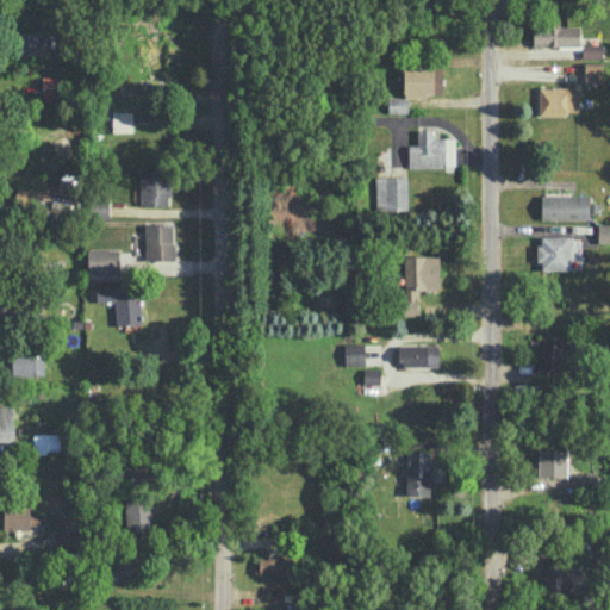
[(579,45),(579,26),(533,25),(533,45),(579,45)]
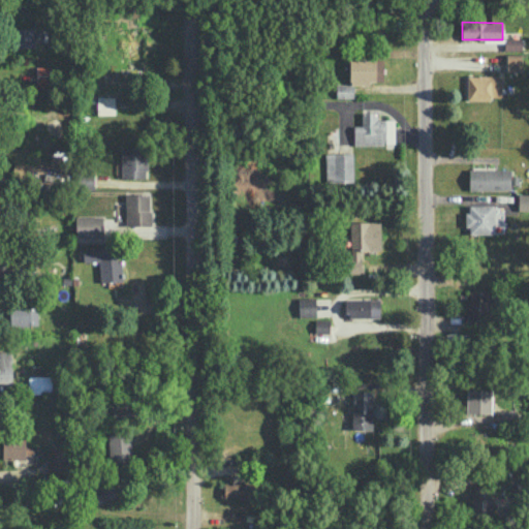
[(17,48),(36,47),(35,41),(43,41),(43,27),(16,28),(17,48)]
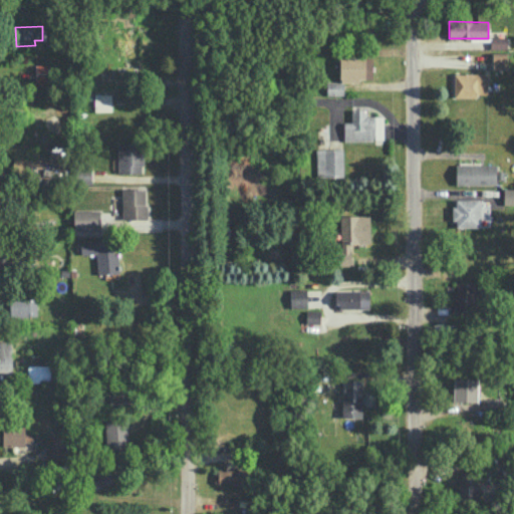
[(507,36),(490,36),(490,48),(506,48),(507,36)]
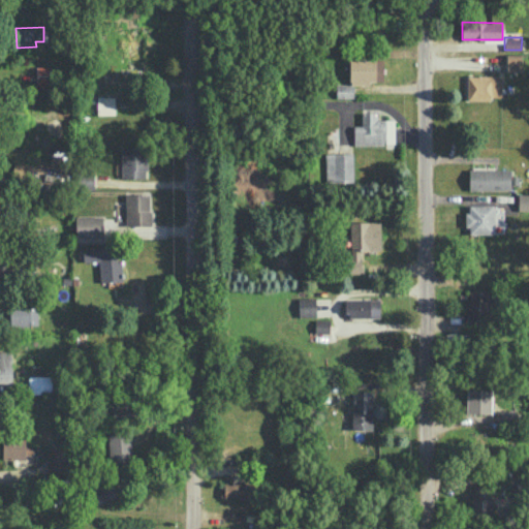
[(507,71),(521,70),(521,54),(506,55),(507,71)]
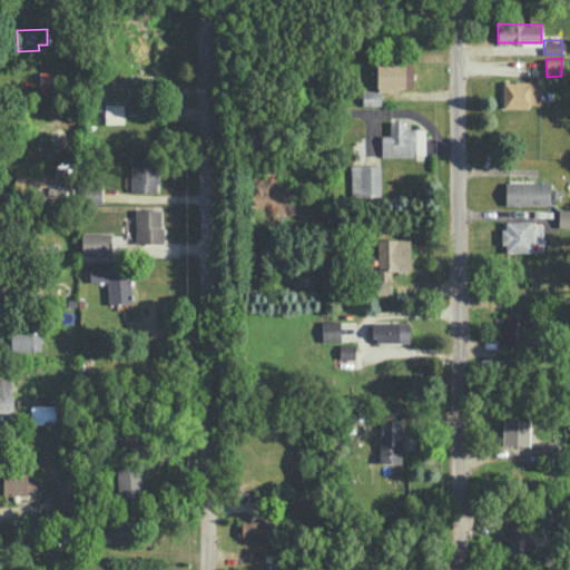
[(380,105),(380,89),(413,88),(412,64),(376,65),(376,89),(362,90),(362,105),(380,105)]
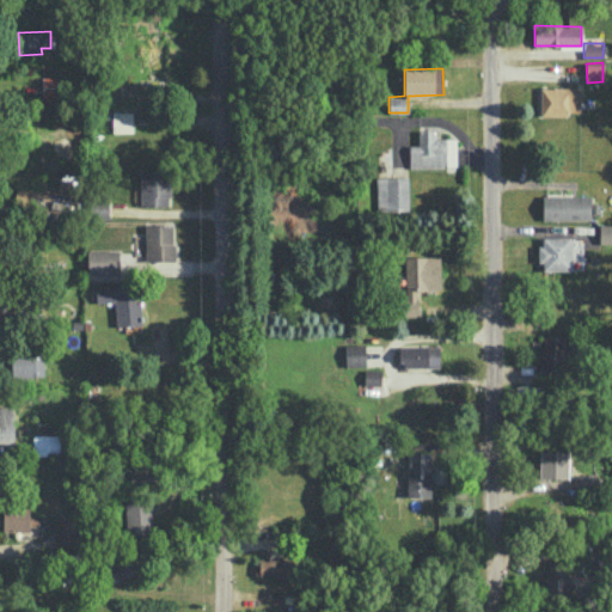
[(42,97),(63,97),(63,75),(42,75),(42,97)]
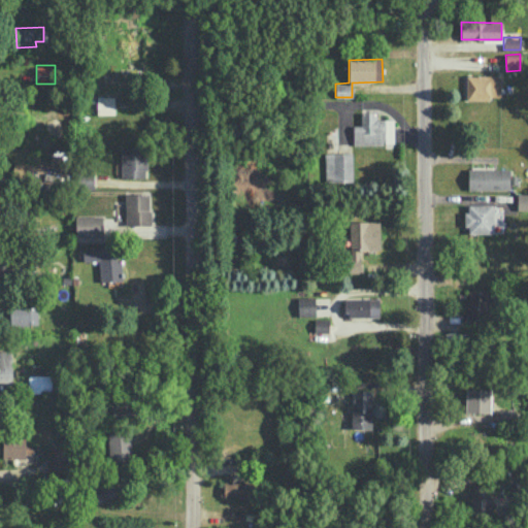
[(465,75),(465,98),(501,98),(500,74),(465,75)]
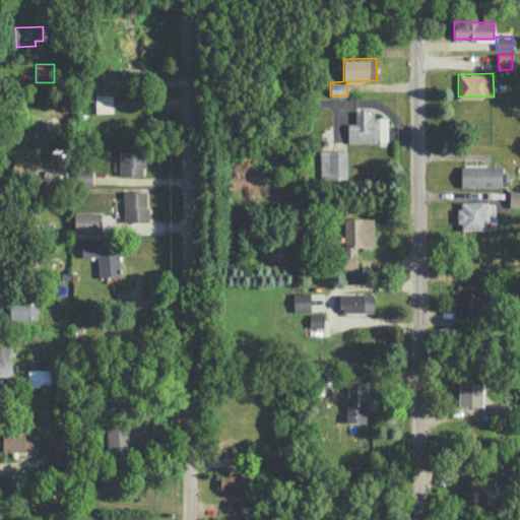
[(94,113),(113,113),(113,94),(94,94),(94,113)]
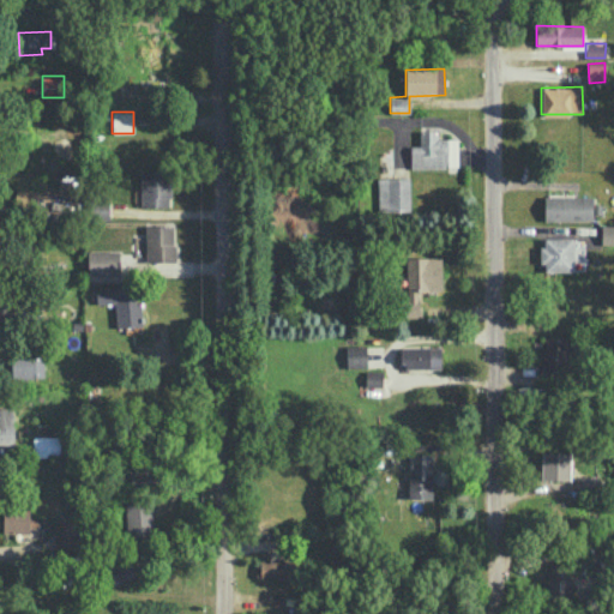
[(419,145),(410,145),(410,167),(457,168),(458,139),(438,138),(438,131),(419,131),(419,145)]
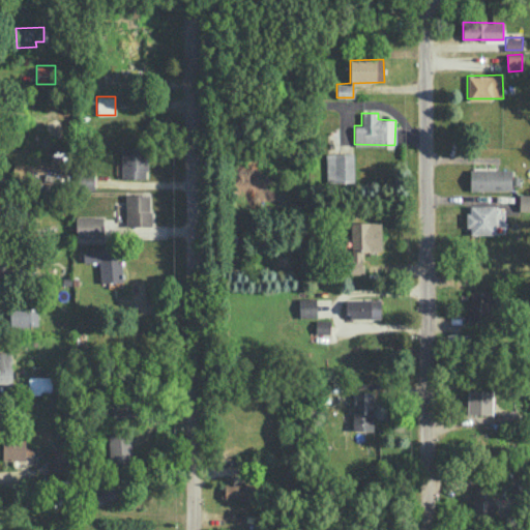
[(121,178),(147,178),(146,146),(121,146),(121,178)]
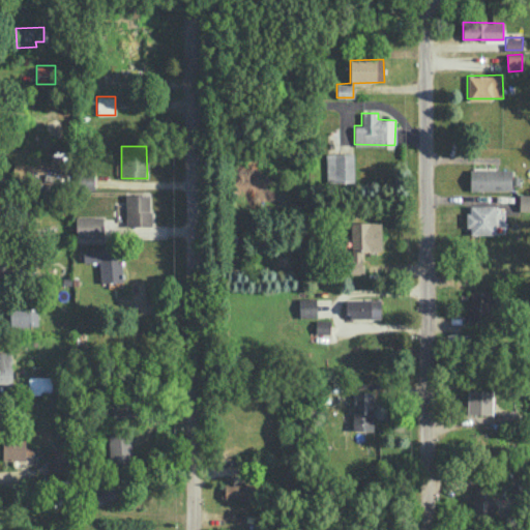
[(326,153),(326,182),(354,182),(354,152),(326,153)]
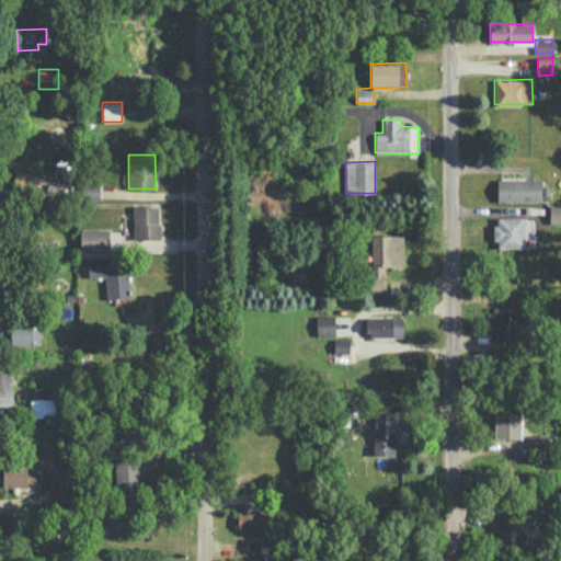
[(31,194),(34,174),(15,171),(13,191),(31,194)]
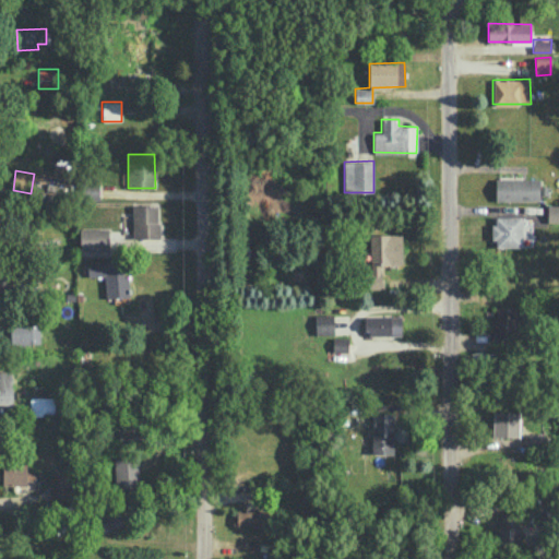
[(496,201),(539,200),(538,177),(495,178),(496,201)]
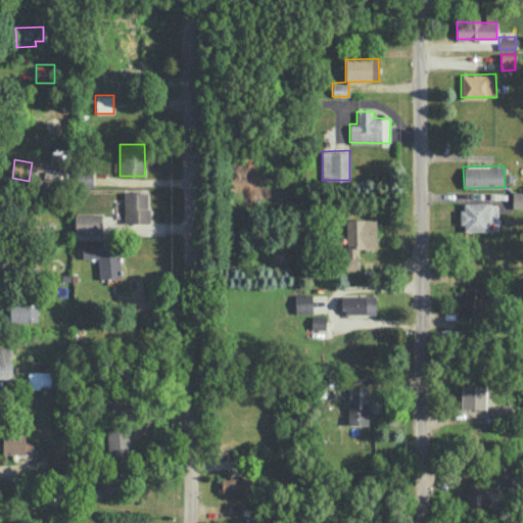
[(93,186),(92,171),(78,171),(79,186),(93,186)]
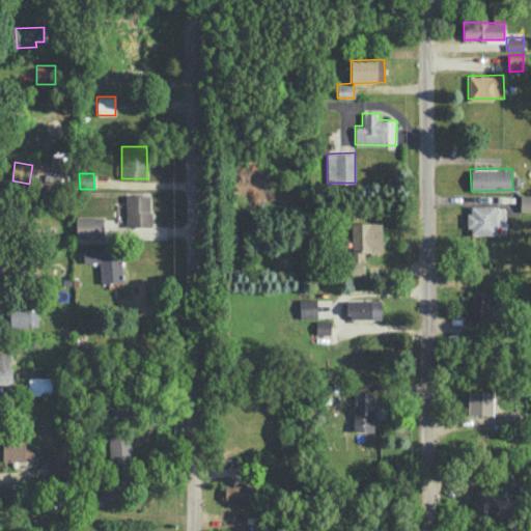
[(150,225),(150,194),(126,194),(127,226),(150,225)]
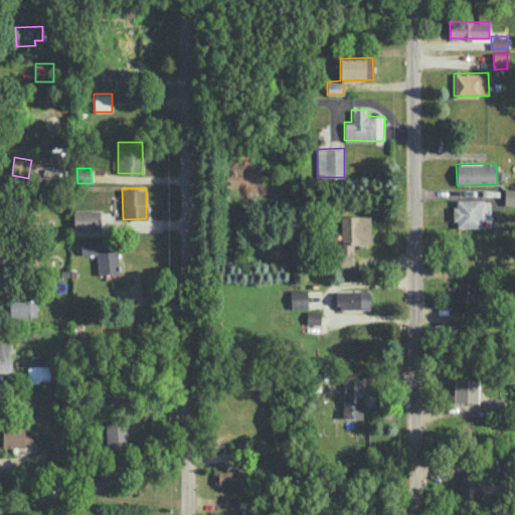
[(504,204),(514,204),(514,188),(504,188),(504,204)]
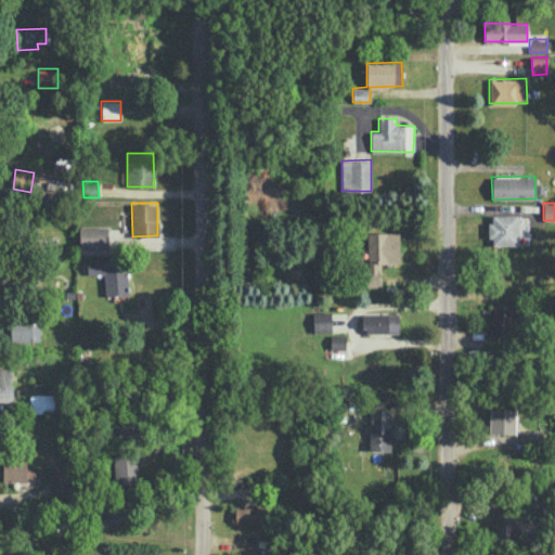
[(492,245),(518,245),(518,215),(489,215),(489,237),(492,237),(492,245)]
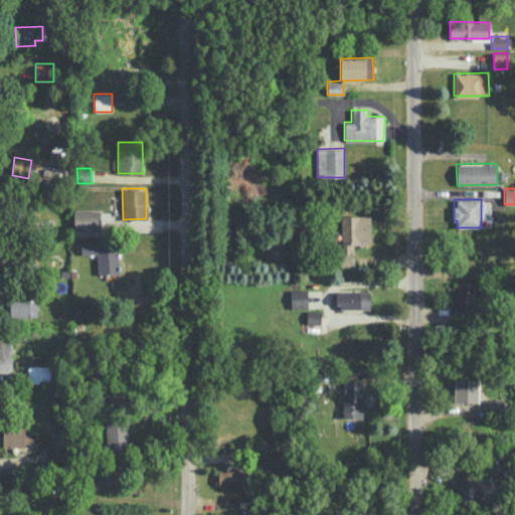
[(73,230),(100,230),(100,209),(73,209),(73,230)]
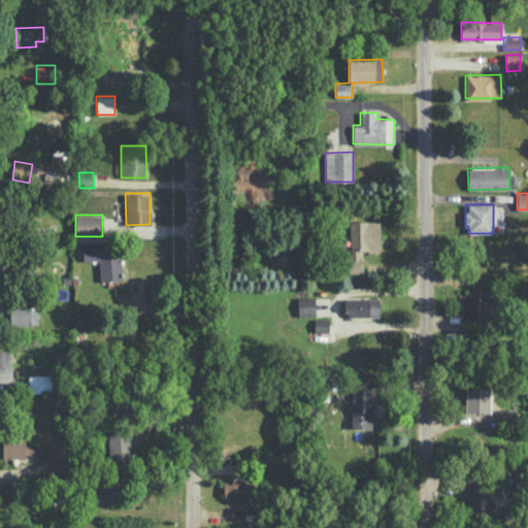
[(380,221),(350,221),(350,250),(343,250),(343,272),(362,272),(361,250),(380,250),(380,221)]
